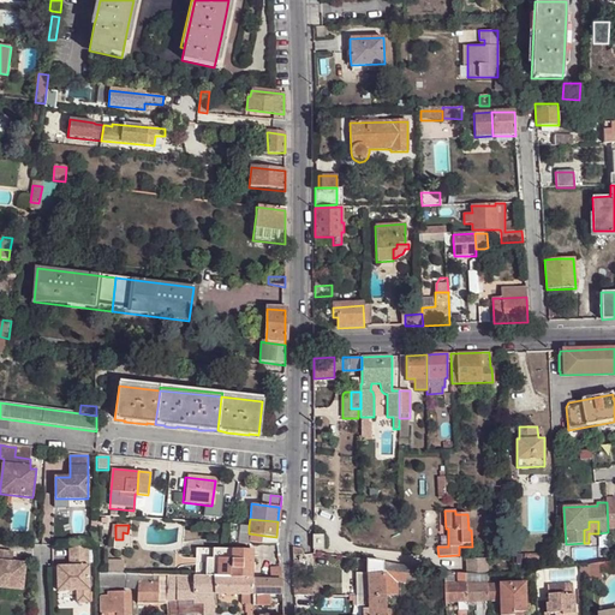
[(249,542),(264,543),(266,536),(249,533),(248,542),(249,542)]
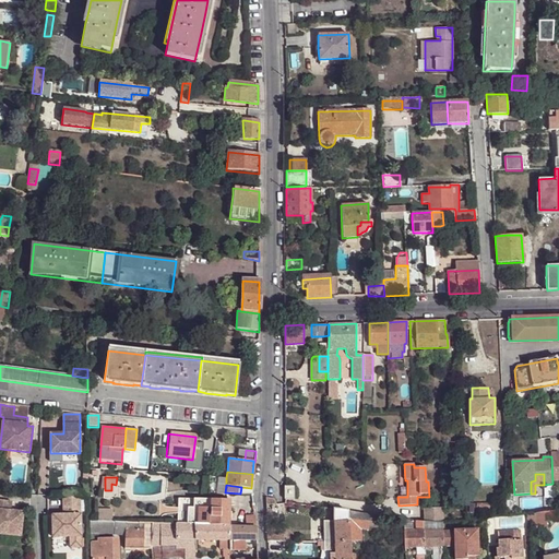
[(285,487),(285,500),(294,500),(294,487),(285,487)]
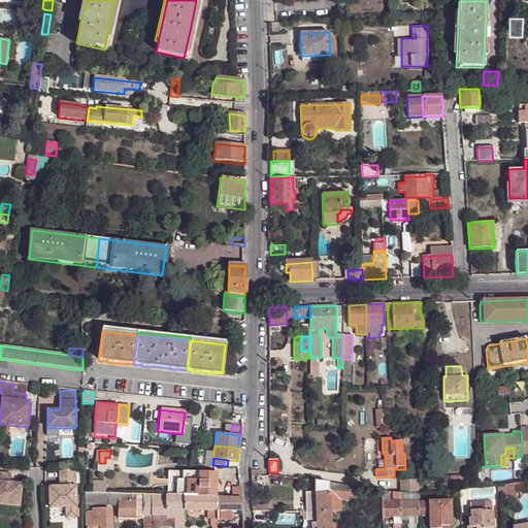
[(76,470),(60,470),(60,479),(76,479),(76,470)]
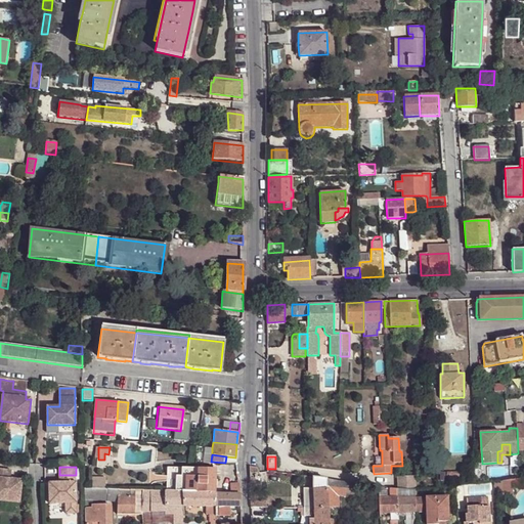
[(166,491),(175,491),(175,477),(181,478),(181,468),(167,467),(166,491)]
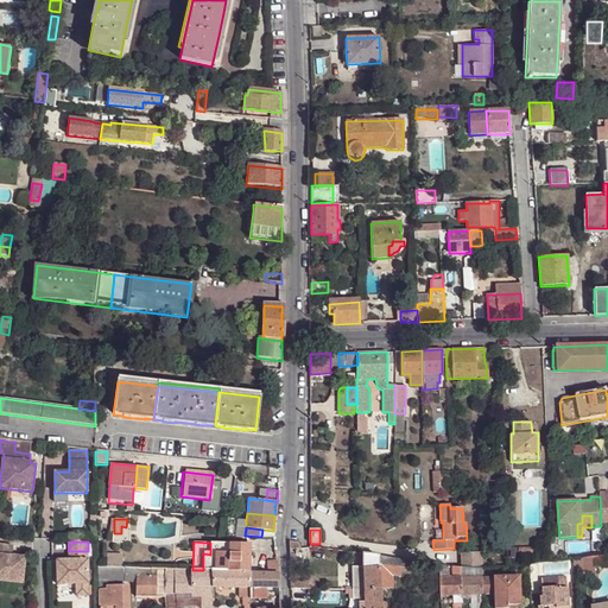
[(211,570),(248,570),(248,544),(210,543),(210,555),(203,553),(203,570),(211,570)]
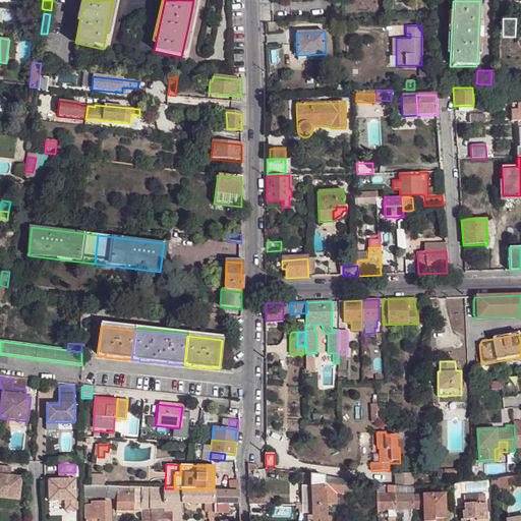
[(11,468),(0,466),(0,499),(19,501),(22,478),(10,477),(11,468)]
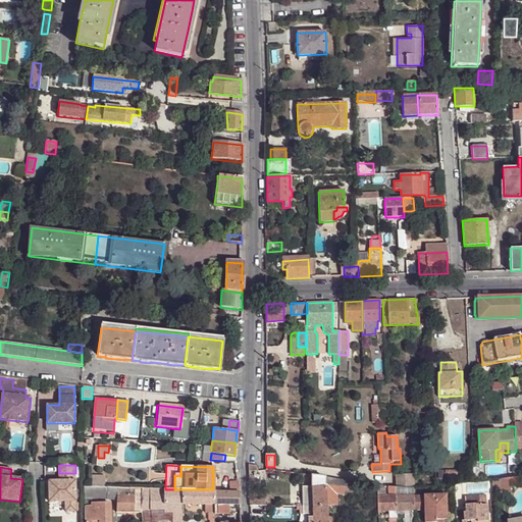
[(75,473),(59,473),(59,481),(49,481),(49,502),(65,502),(65,512),(75,512),(75,473)]
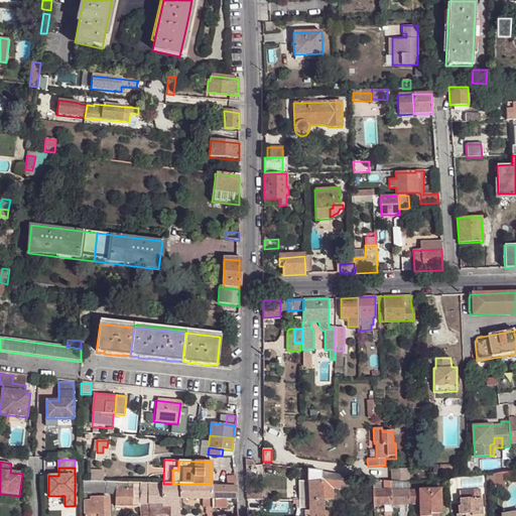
[(409,469),(391,470),(391,481),(399,481),(410,481),(409,469)]
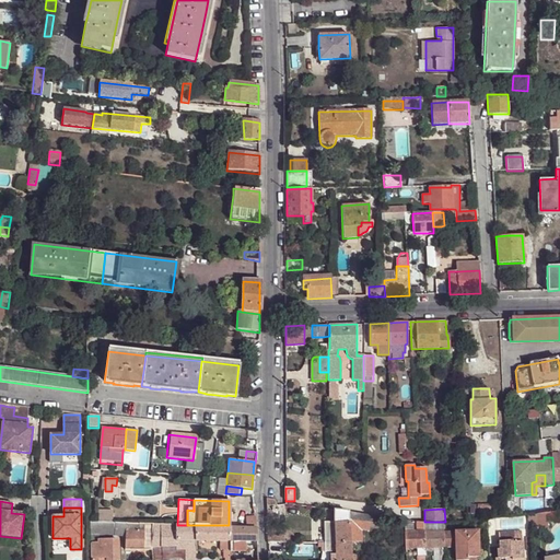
[(97,510),(97,522),(113,522),(113,510),(97,510)]
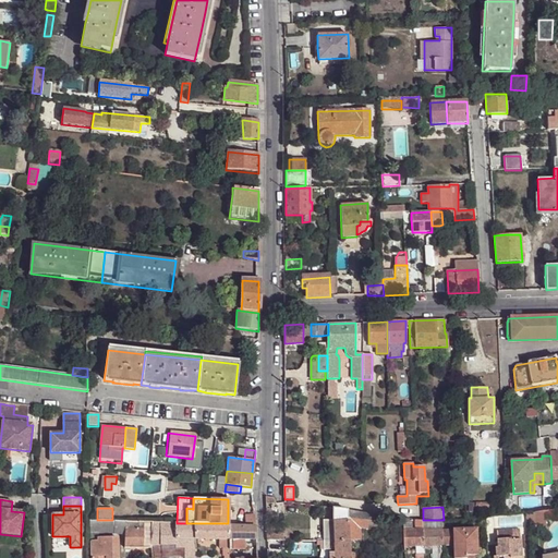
[(334,541),(349,541),(349,531),(349,524),(348,516),(348,510),(332,508),(332,521),(334,541)]
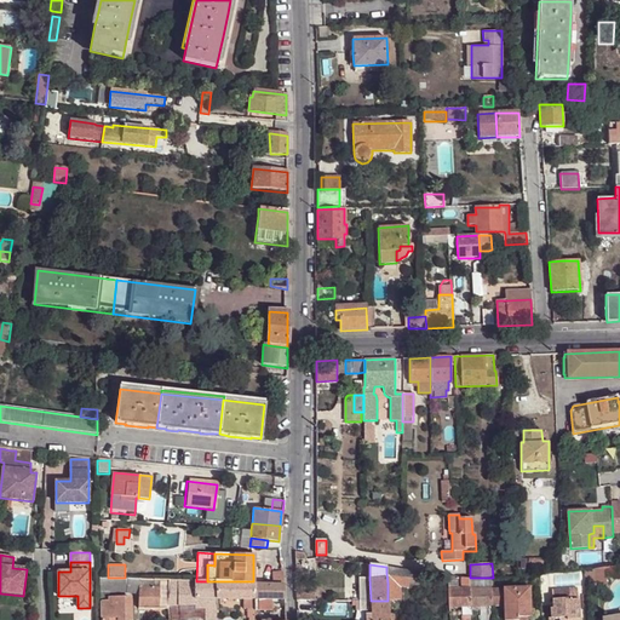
[(619,575),(619,564),(596,569),(585,570),(586,583),(595,581),(595,587),(608,586),(607,578),(619,575)]
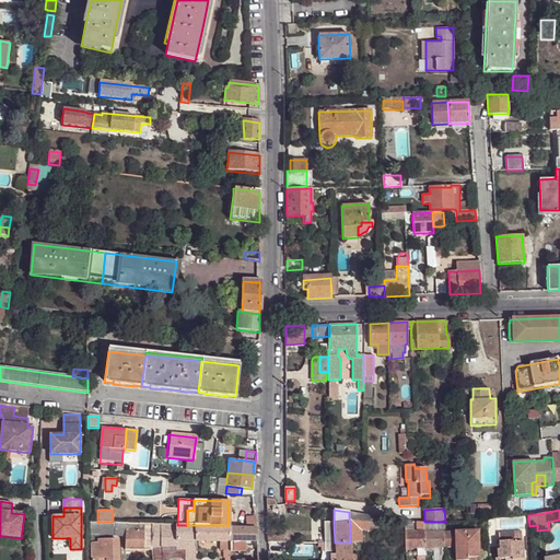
[(349,512),(349,517),(371,522),(381,524),(382,517),(349,512)]
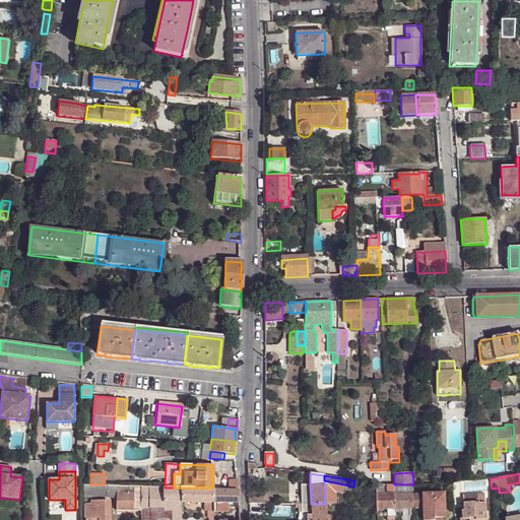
[(324,480),(325,489),(337,491),(342,492),(343,489),(344,484),(324,480)]
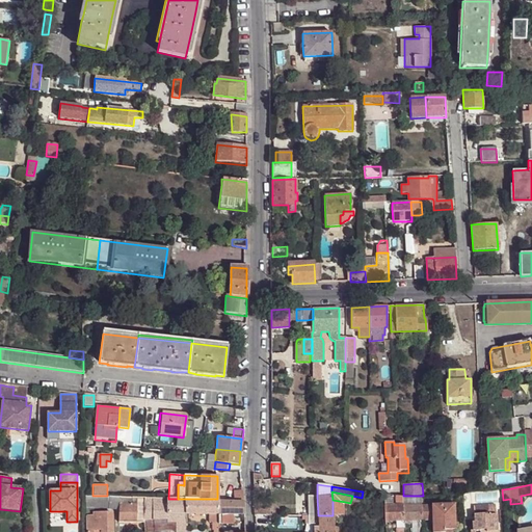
[(309,497),(310,515),(318,515),(317,497),(309,497)]
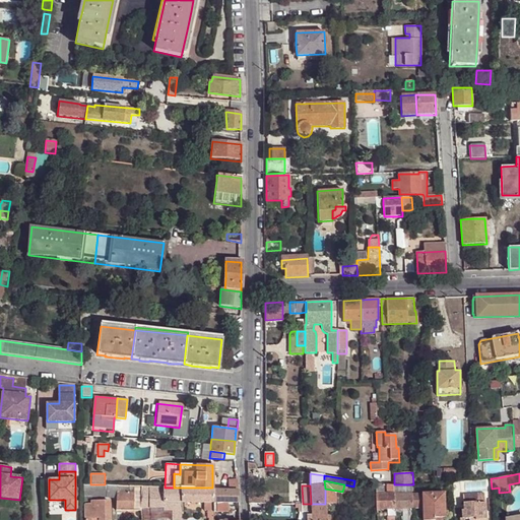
[(394,494),(395,495),(403,494),(403,485),(394,485),(394,494)]
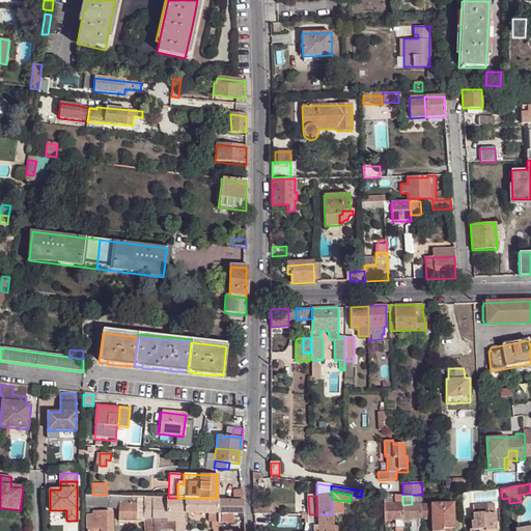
[(420,496),(412,496),(412,504),(420,504),(420,496)]
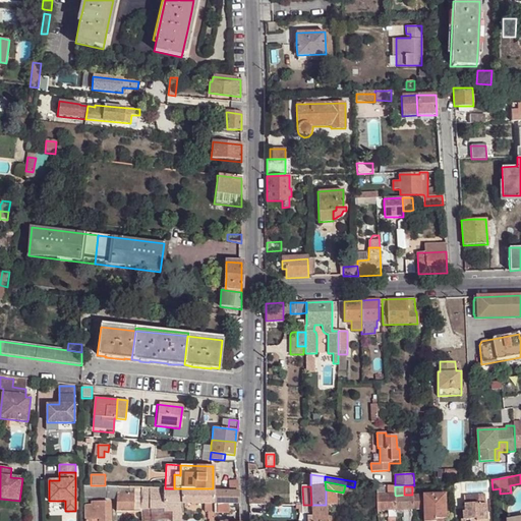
[(422,494),(422,486),(414,486),(412,486),(412,495),(413,509),(423,509),(422,494)]
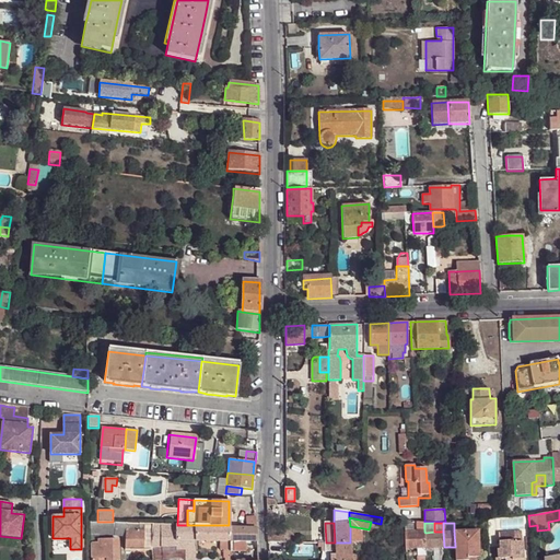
[(114,534),(115,524),(90,524),(90,533),(98,533),(114,534)]
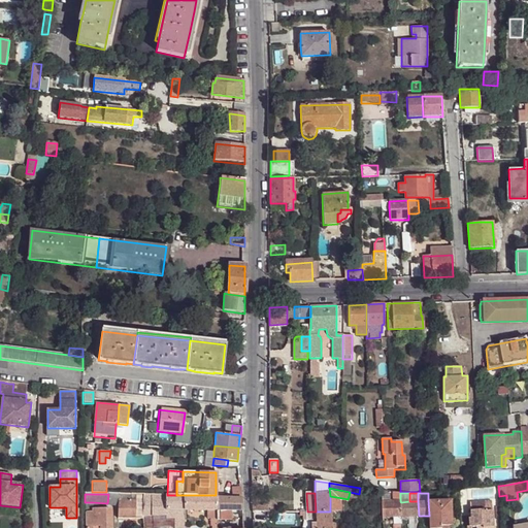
[(129,501),(129,494),(108,494),(107,503),(108,505),(113,505),(113,506),(118,506),(117,519),(135,519),(135,518),(142,518),(142,517),(141,505),(142,505),(143,498),(137,498),(135,498),(135,501),(129,501)]
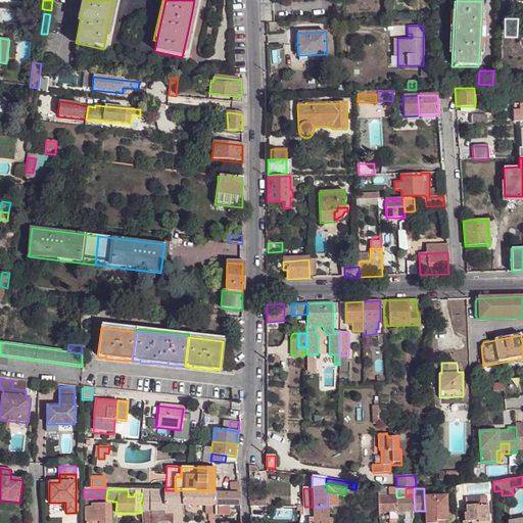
[(163,506),(163,490),(150,490),(151,510),(159,510),(163,510),(163,506)]
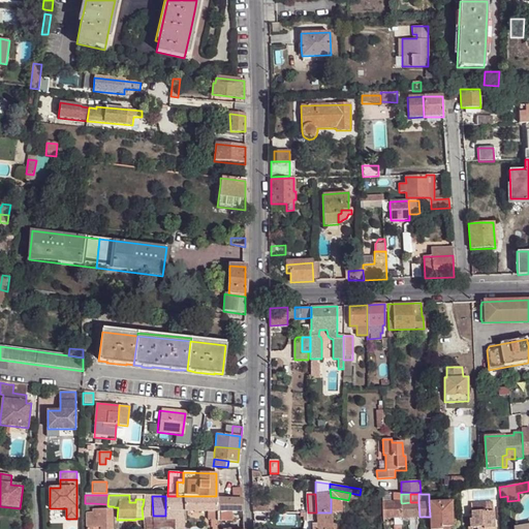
[(185,510),(184,496),(177,496),(167,496),(165,496),(165,511),(185,510)]
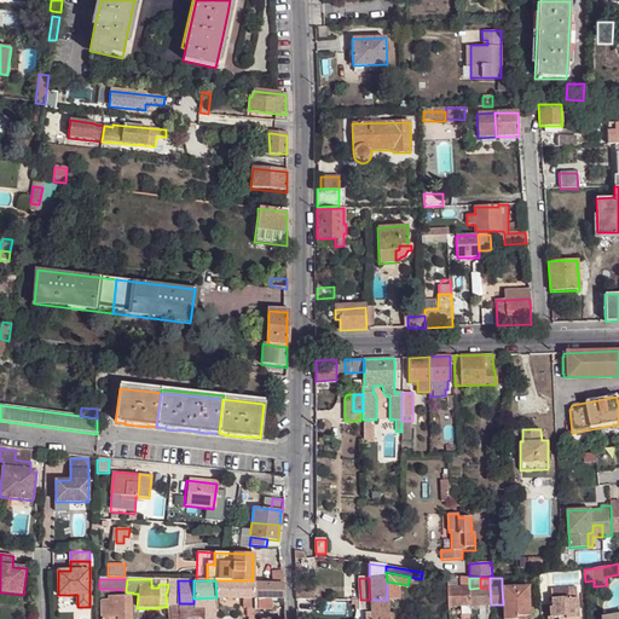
[(253,583),(253,580),(215,580),(217,597),(243,599),(243,611),(248,611),(254,611),(254,609),(253,597),(253,583)]
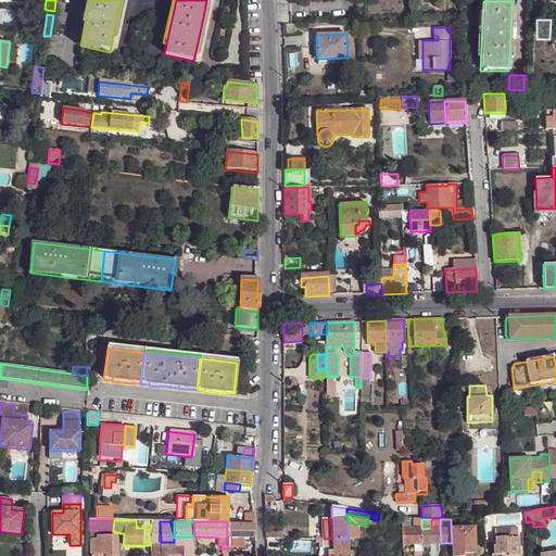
[(255,539),(254,526),(227,523),(227,536),(242,538),(255,539)]
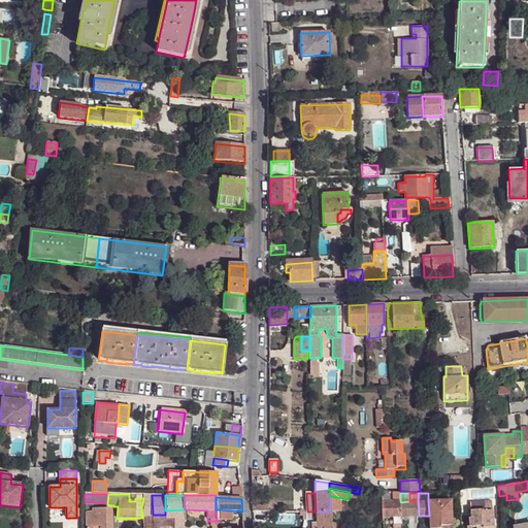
[(440,527),(441,525),(452,525),(451,499),(428,500),(429,516),(429,527),(440,527)]
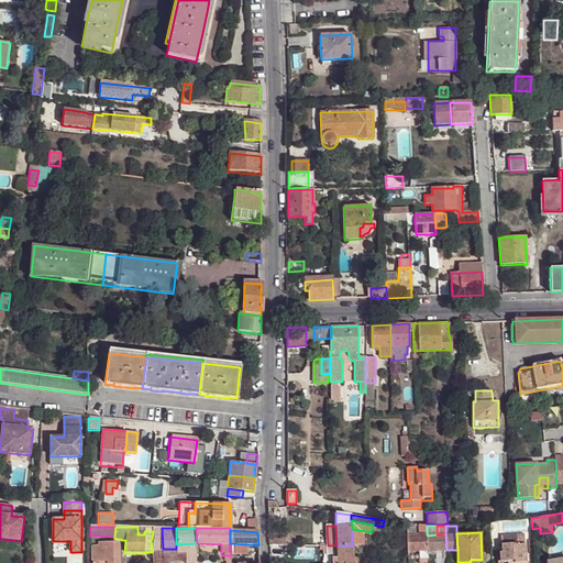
[(526,562),(527,562),(526,543),(525,543),(523,533),(501,536),(500,544),(501,552),(499,552),(499,561),(501,561),(501,562),(526,562)]
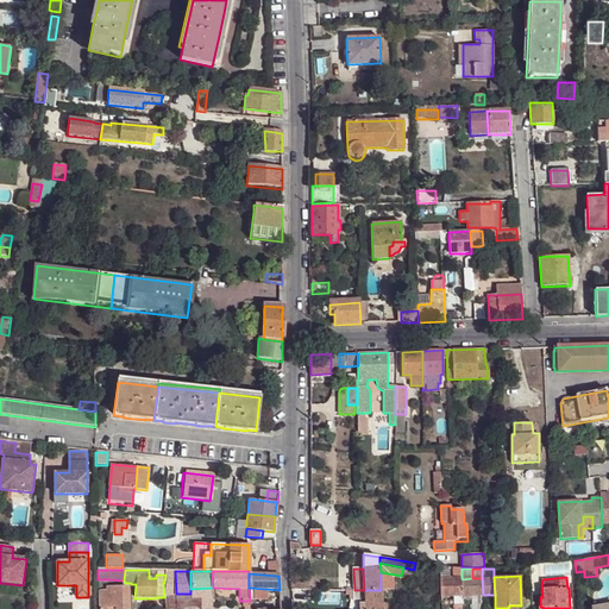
[(454,608),(464,608),(464,598),(463,579),(462,578),(453,578),(449,578),(441,578),(441,579),(443,606),(454,606),(454,608)]
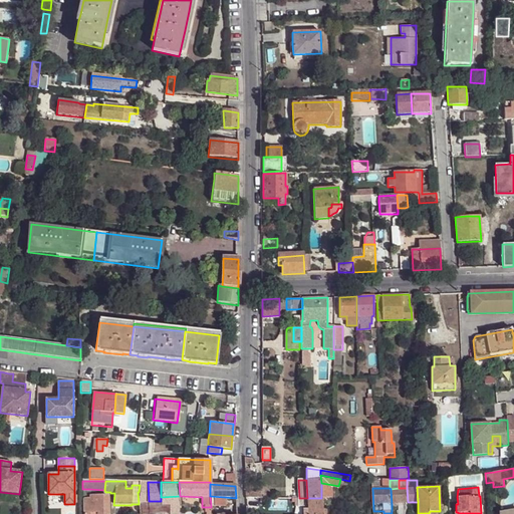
[(391,489),(392,505),(399,505),(400,513),(408,513),(408,502),(407,488),(399,488),(391,489)]
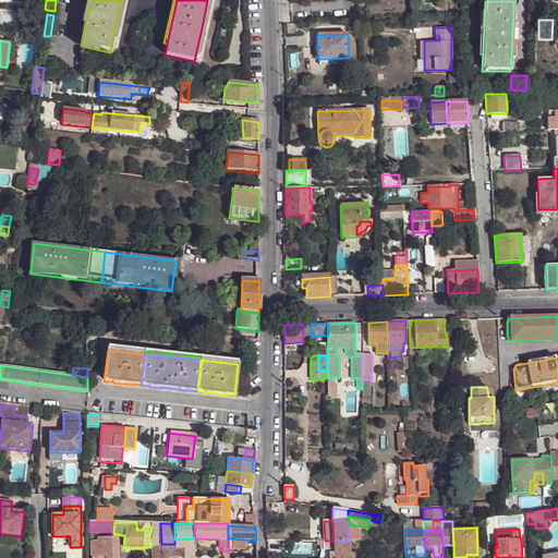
[(89,531),(91,543),(97,543),(97,540),(98,540),(98,531),(89,531)]
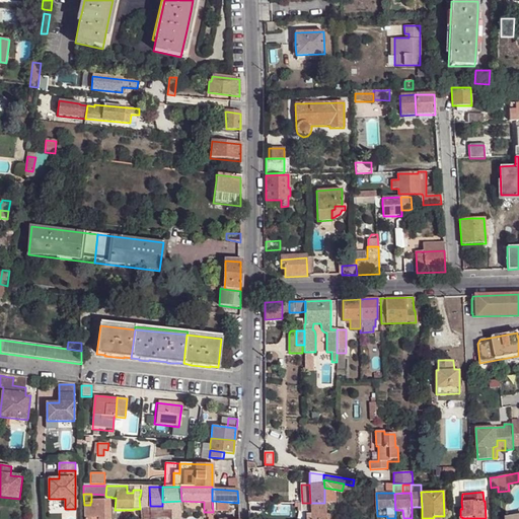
[(176,510),(181,511),(181,501),(162,502),(162,506),(162,510),(164,510),(176,510)]
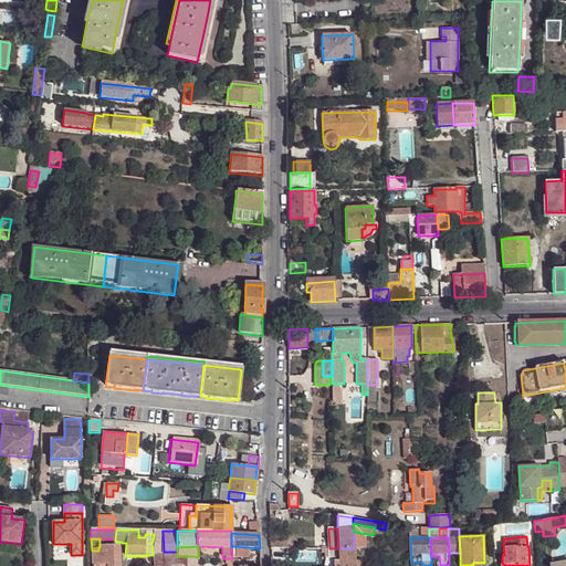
[(231,546),(232,557),(247,557),(247,547),(231,546)]
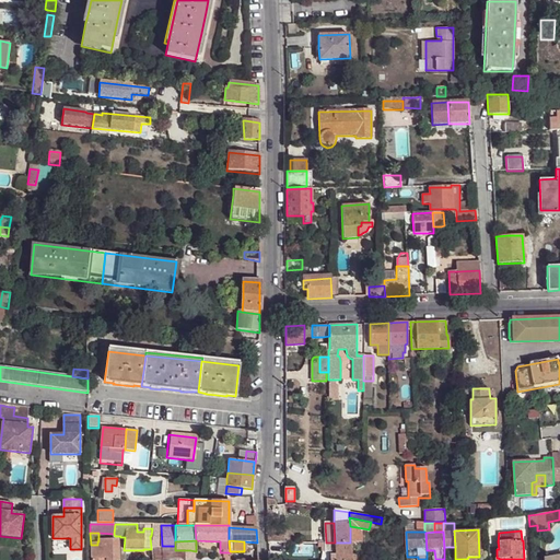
[(91,545),(91,559),(106,559),(117,559),(117,541),(98,541),(97,541),(97,545),(91,545)]
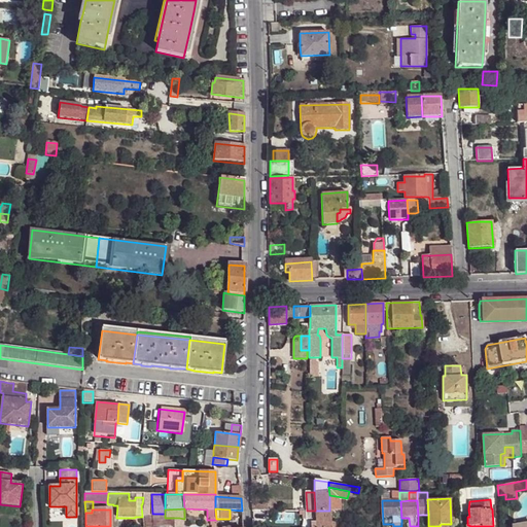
[(307,511),(304,511),(304,518),(316,519),(315,511),(307,511)]
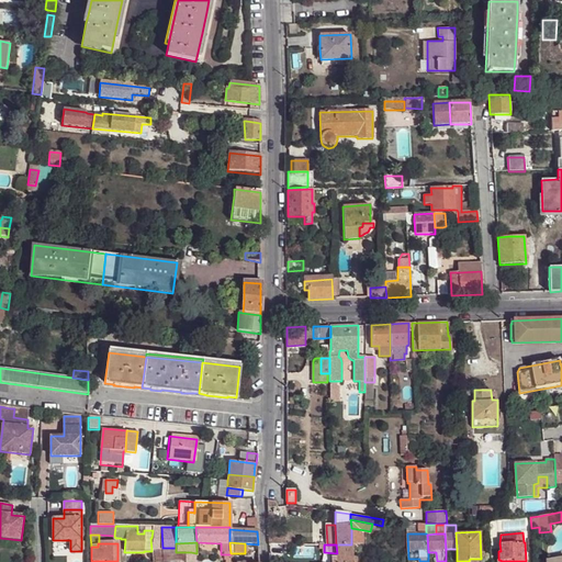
[(337,553),(337,561),(352,561),(351,544),(336,544),(337,553)]
